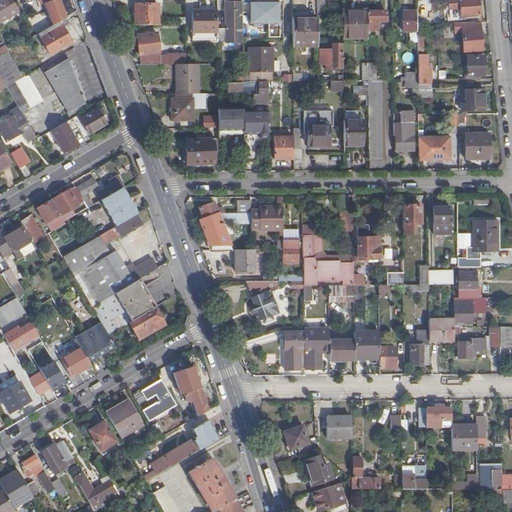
[(0,0),(0,21),(1,23),(18,13),(11,0),(0,0)]
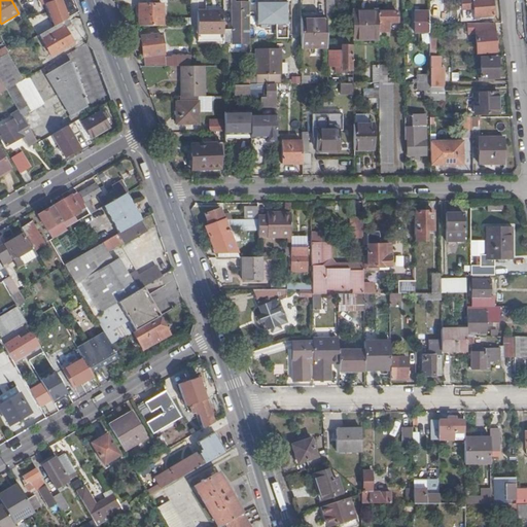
[(46,4),(55,27),(62,23),(69,19),(62,0),(40,0),(43,5),(46,4)]
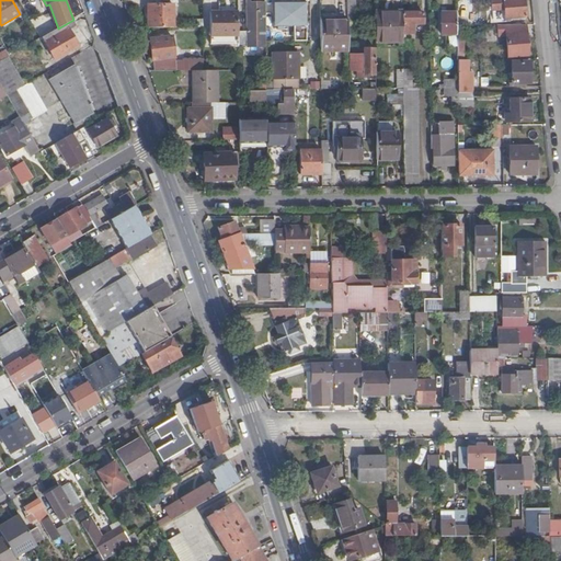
[(247,0),(247,4),(248,33),(239,34),(239,36),(239,44),(239,45),(266,44),(266,42),(265,3),(253,4),(253,0),(247,0)]
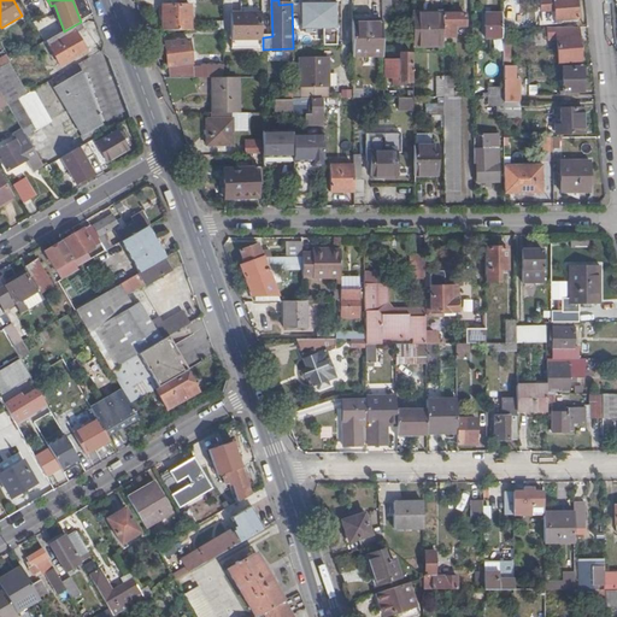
[(539,0),(541,22),(554,21),(554,23),(559,23),(559,19),(576,18),(575,0),(539,0)]
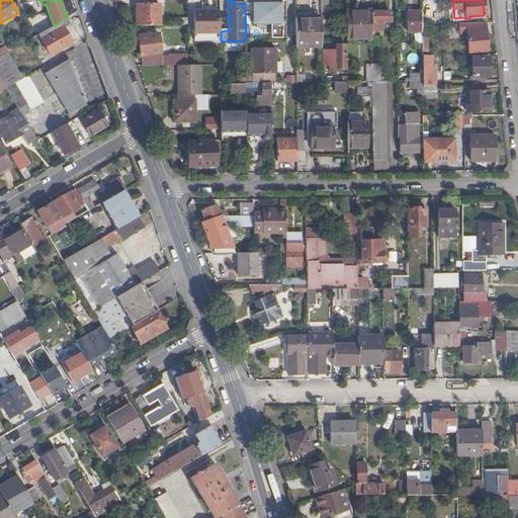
[(268,38),(282,38),(282,2),(253,2),(252,24),(268,23),(268,38)]
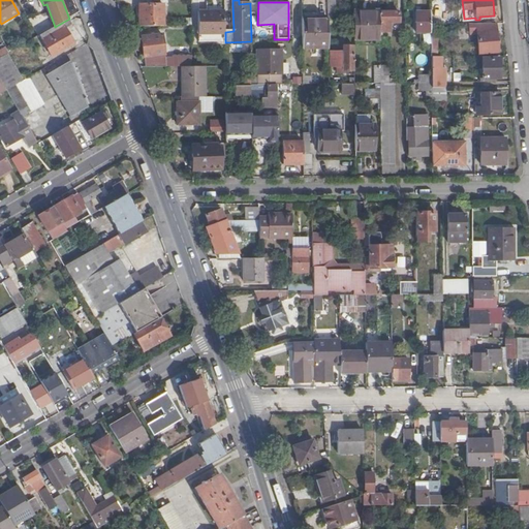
[(139,5),(139,27),(163,27),(163,5),(139,5)]
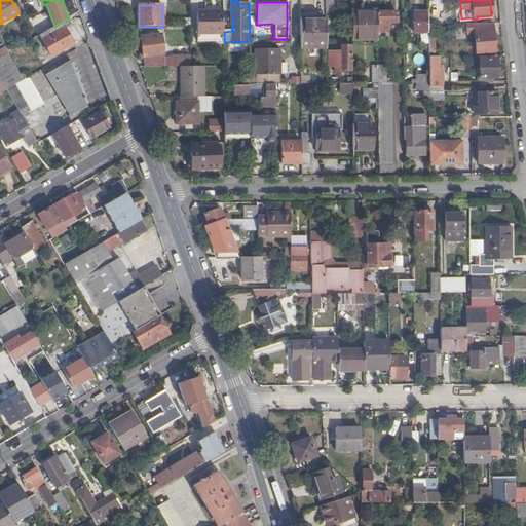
[(224,32),(224,10),(198,11),(198,34),(224,34),(224,32)]
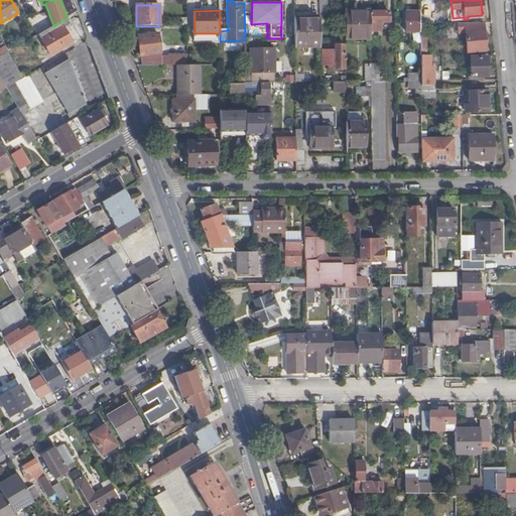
[(345,12),(346,39),(371,38),(371,30),(371,12),(371,11),(345,12)]
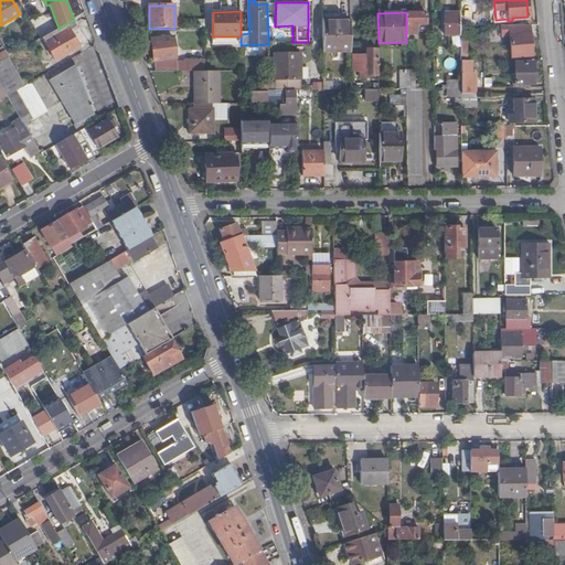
[(460,24),(460,12),(445,12),(445,34),(449,34),(460,34),(460,24)]
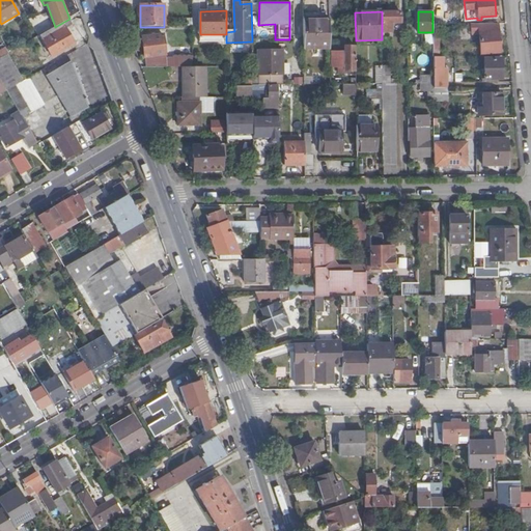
[(400,12),(382,12),(382,31),(392,31),(392,23),(400,22),(400,12)]
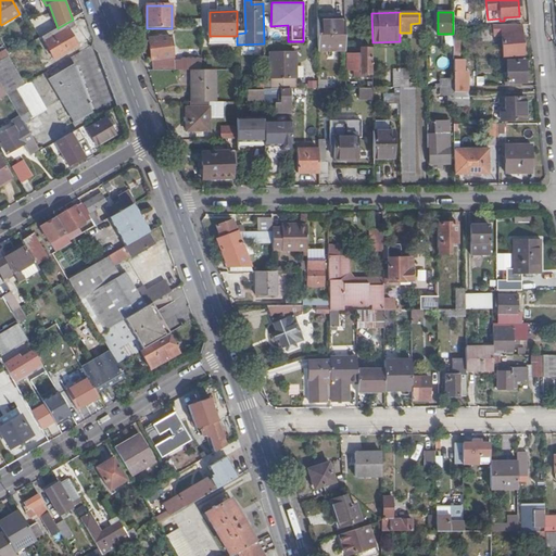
[(344,20),(317,20),(318,51),(345,51),(344,22),(344,20)]
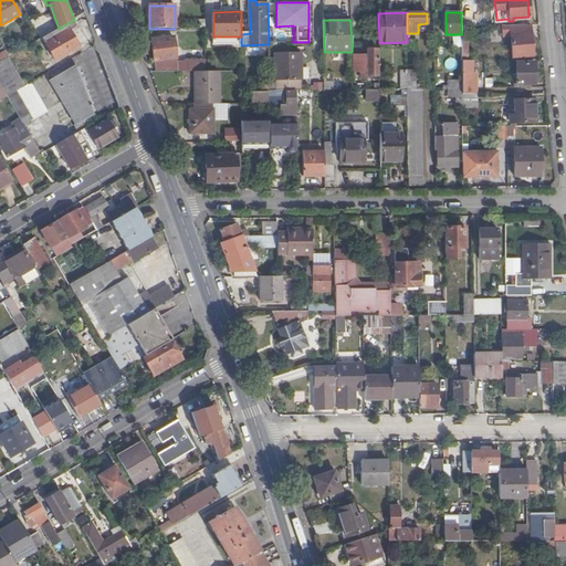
[(58,29),(43,38),(56,60),(79,46),(66,24),(59,29),(58,29)]
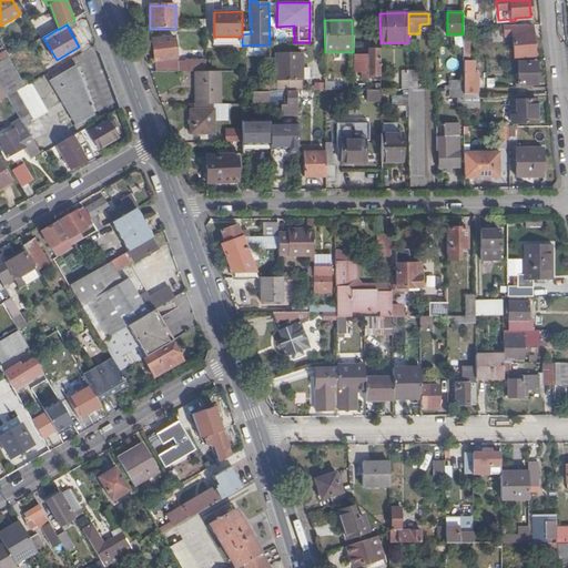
[(535,56),(531,24),(503,24),(504,36),(514,36),(516,57),(535,56)]
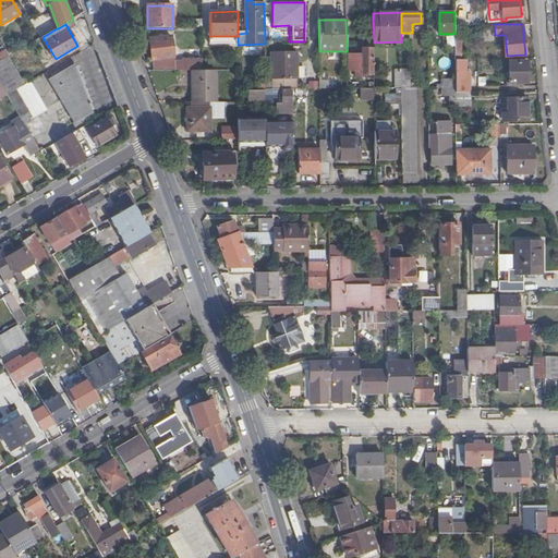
[(455,34),(444,34),(444,48),(455,48),(455,38),(455,34)]
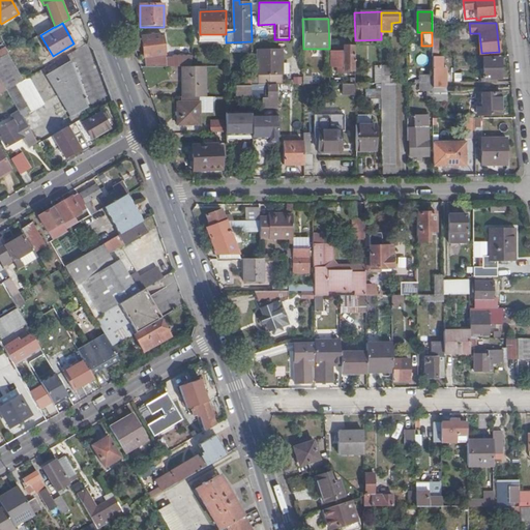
[(142,36),(145,66),(182,66),(193,66),(193,57),(166,57),(163,34),(142,36)]
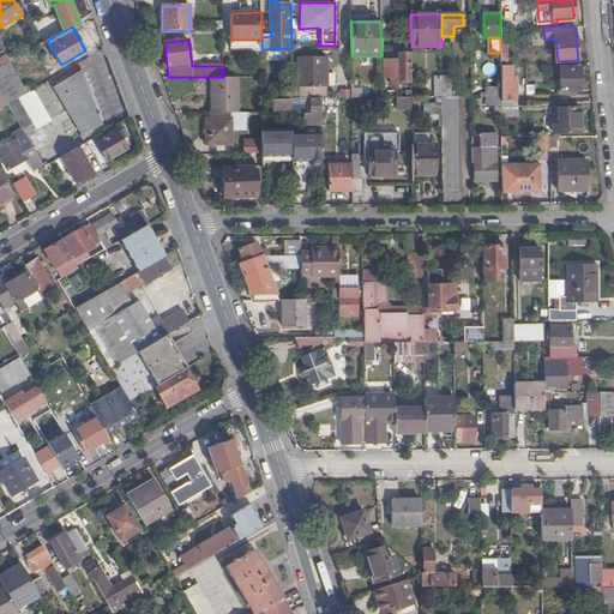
[(398,80),(411,82),(411,53),(398,53),(398,60),(381,61),(381,78),(398,77),(398,80)]
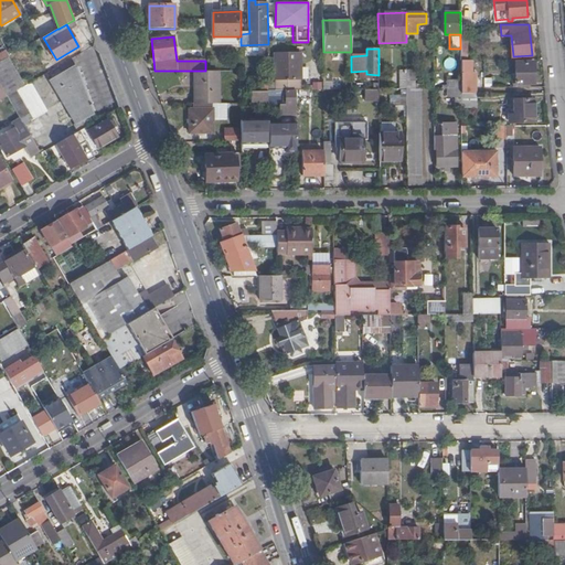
[(11,56),(7,51),(0,53),(0,62),(9,57),(11,56)]
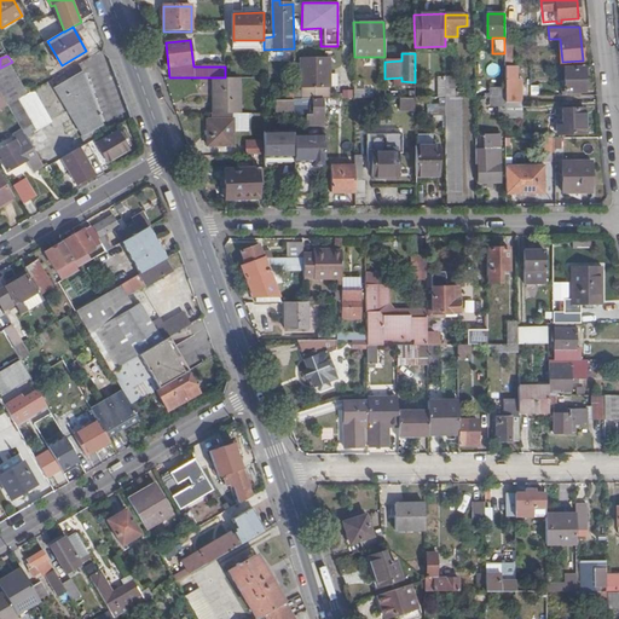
[(301,90),(302,99),(324,98),(329,98),(329,58),(301,59),(301,90)]
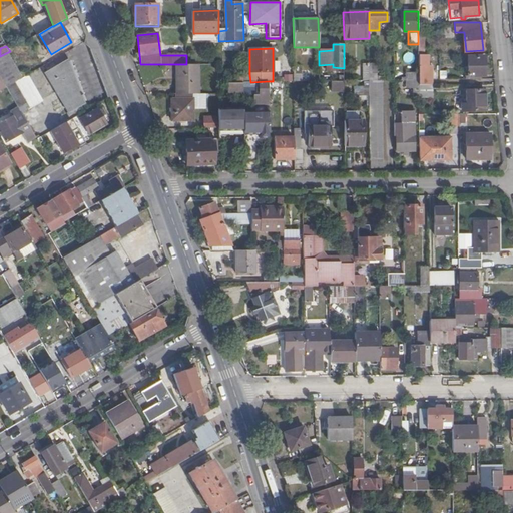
[(0,56),(0,74),(16,65),(8,52),(0,56)]
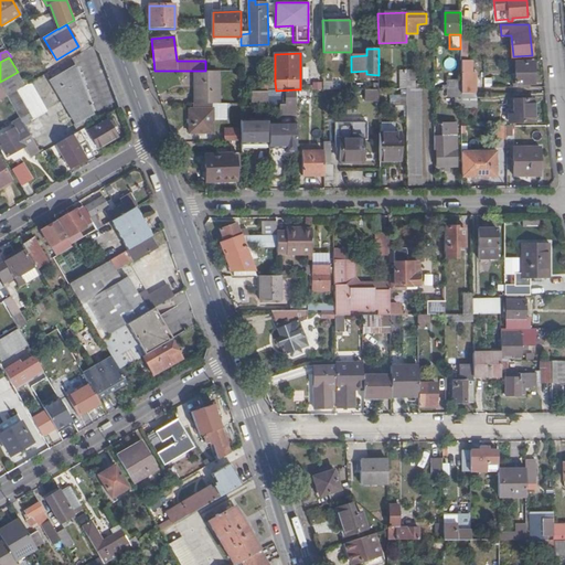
[(472,73),(472,60),(468,60),(461,60),(461,81),(461,88),(461,94),(470,94),(476,94),(476,73),(472,73)]
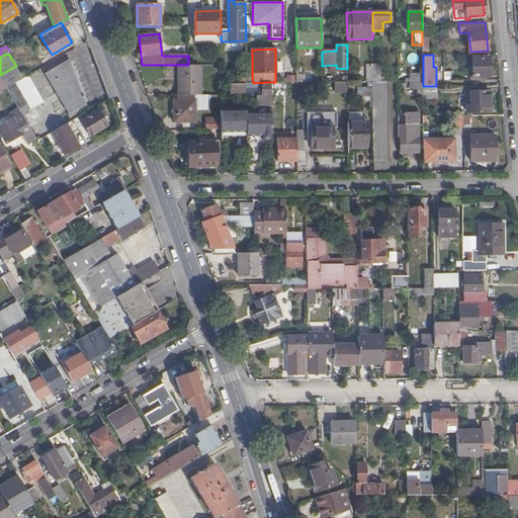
[(472,77),(481,77),(490,77),(489,56),(472,57),(472,73),(472,77)]
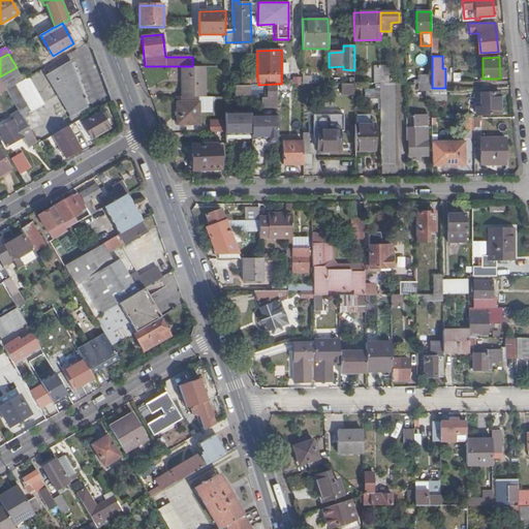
[(88,105),(71,59),(47,73),(71,116),(88,105)]
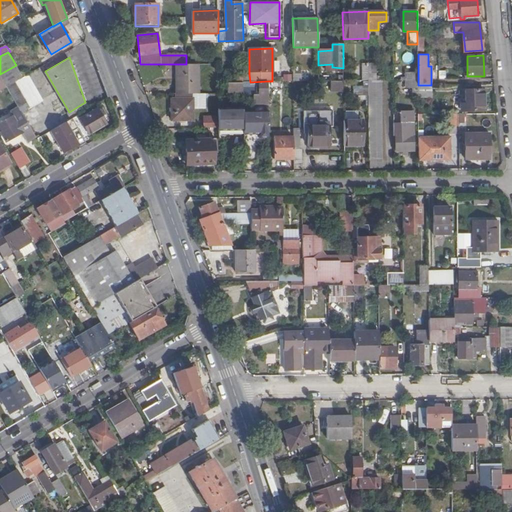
[(368,63),(368,80),(381,80),(382,80),(382,76),(376,76),(376,63),(368,63)]
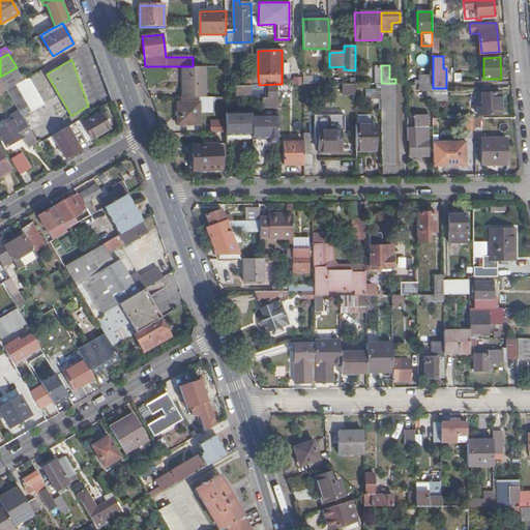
[(204,97),(205,66),(193,66),(182,66),(181,97),(204,97)]
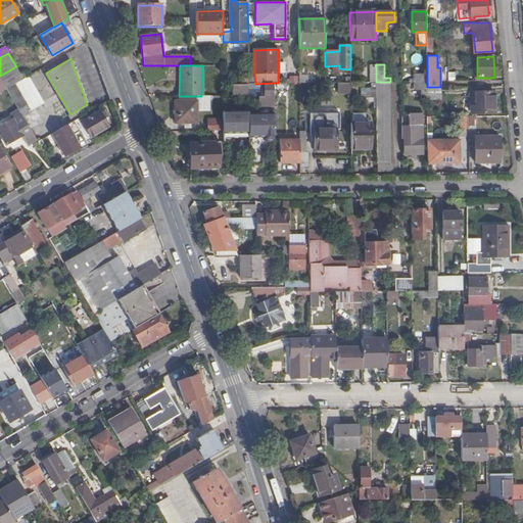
[(7,89),(24,79),(16,66),(0,76),(0,77),(1,78),(7,89)]
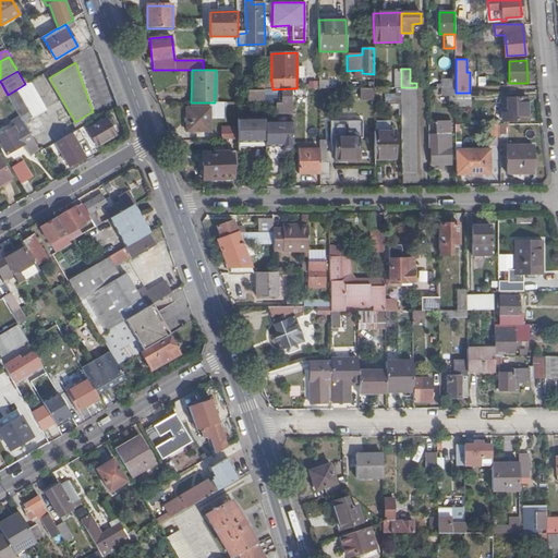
[(47,109),(31,81),(25,84),(8,95),(24,124),(47,109)]
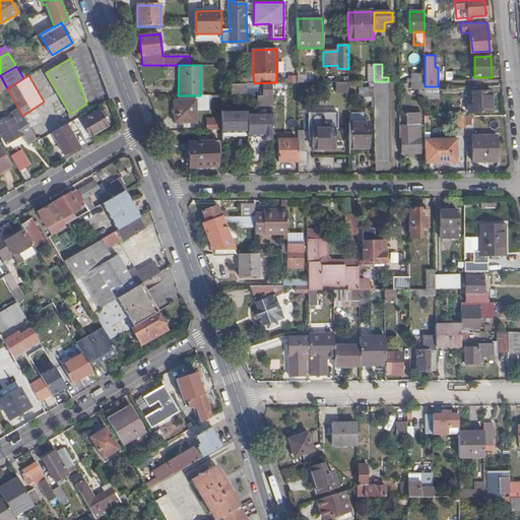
[(348,81),(336,81),(336,91),(348,91),(348,81)]
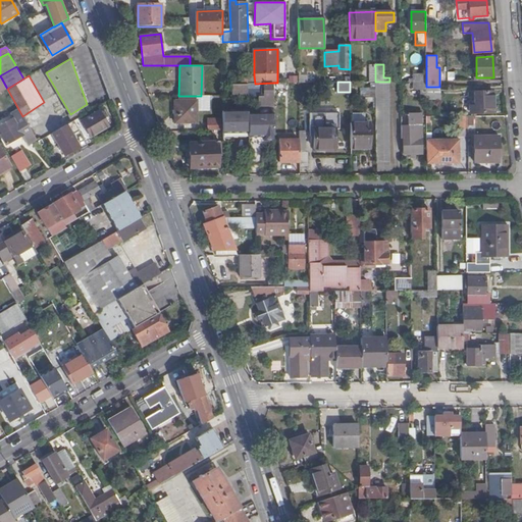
[(375,97),(376,163),(388,163),(388,82),(375,82),(375,88),(375,97)]
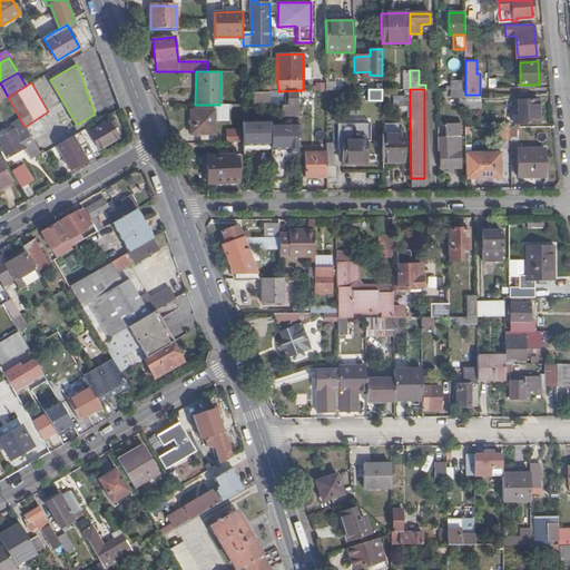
[(465,89),(451,89),(451,98),(460,97),(460,106),(465,106),(465,95),(465,89)]
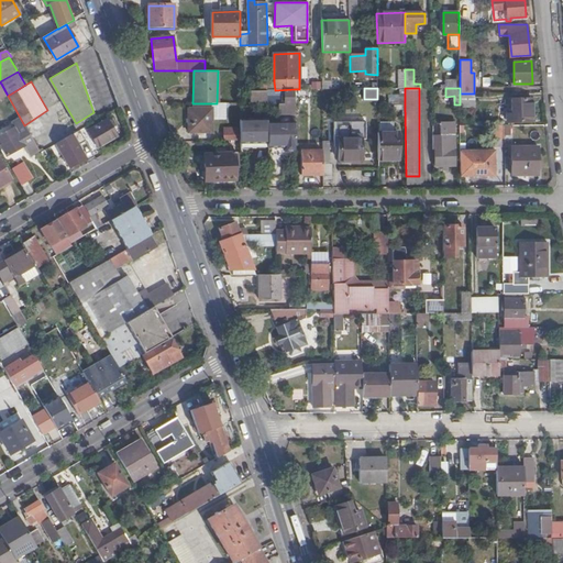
[(267,90),(251,90),(251,101),(267,101),(267,90)]
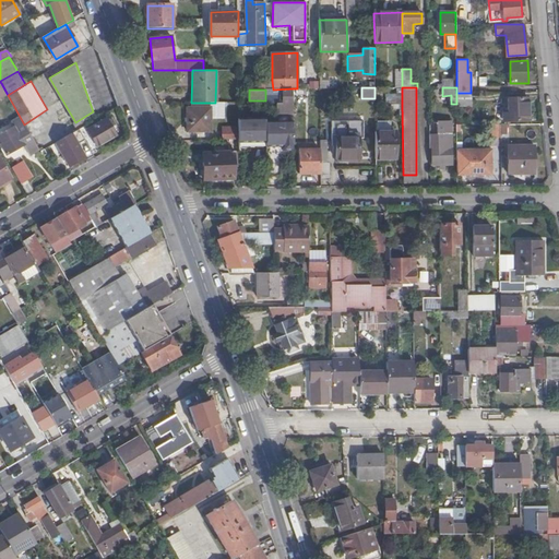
[(275,114),(292,115),(293,90),(281,90),(281,103),(275,102),(275,114)]
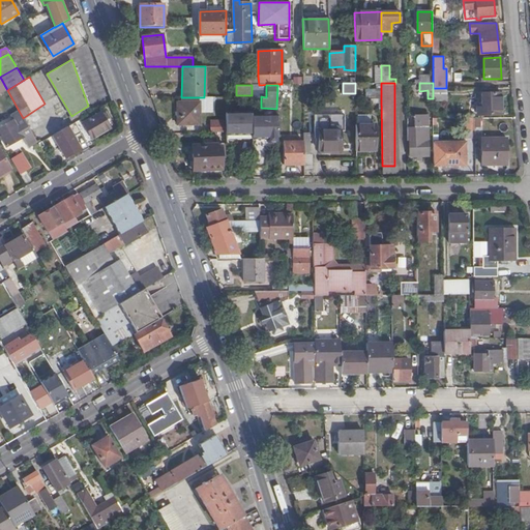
[(433,88),(433,98),(441,98),(441,88),(433,88)]
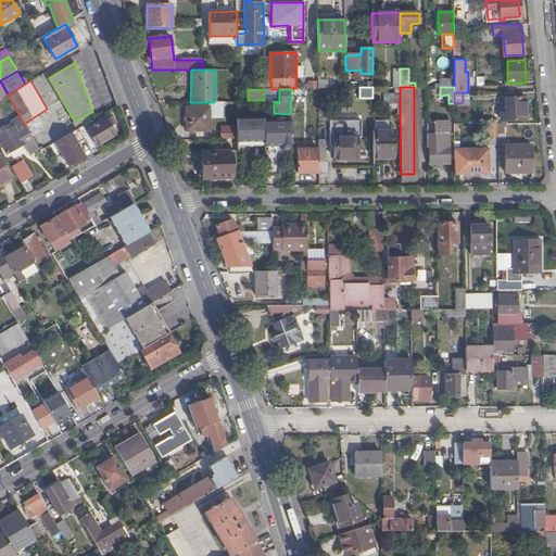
[(400,103),(400,93),(383,93),(384,103),(400,103)]
